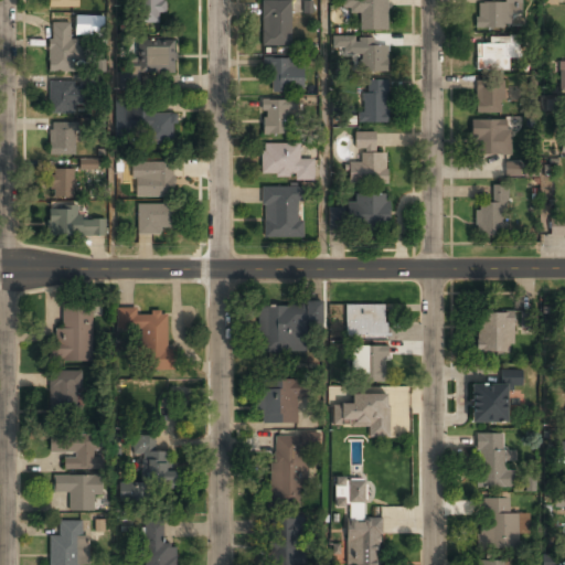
[(162,0),(136,0),(137,23),(162,23),(162,0)]
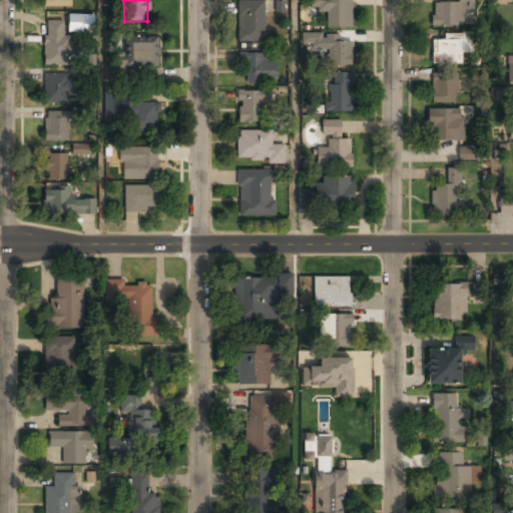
[(263,0),(237,0),(237,41),(263,41),(263,0)]
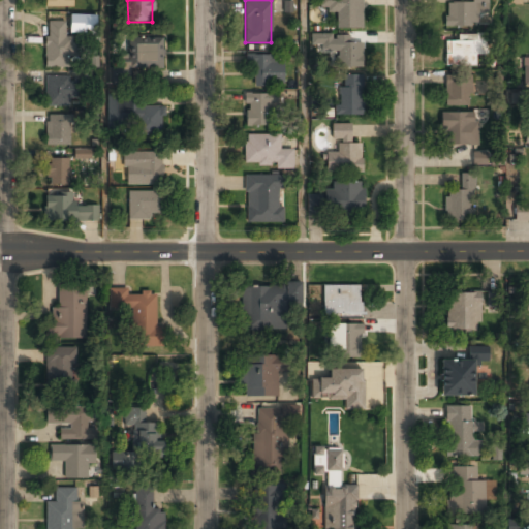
[(362,28),(362,0),(319,0),(319,6),(330,6),(329,17),(335,17),(335,27),(362,28)]
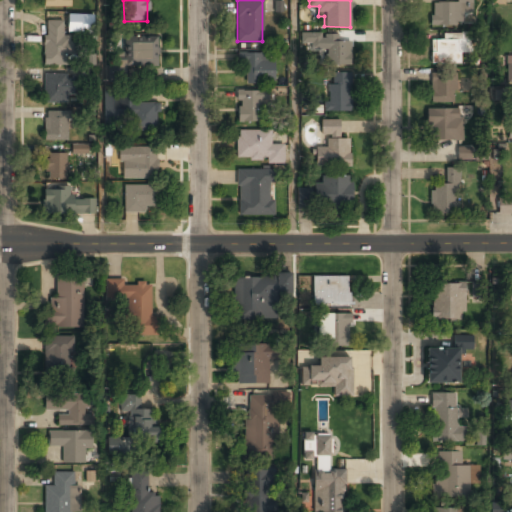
[(274,12),(283,11),(283,1),(274,1),(274,12)]
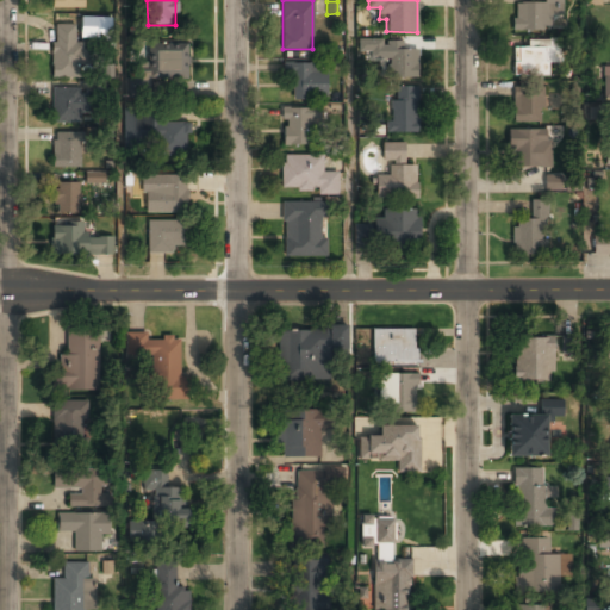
[(512,2),(512,31),(556,31),(556,2),(512,2)]
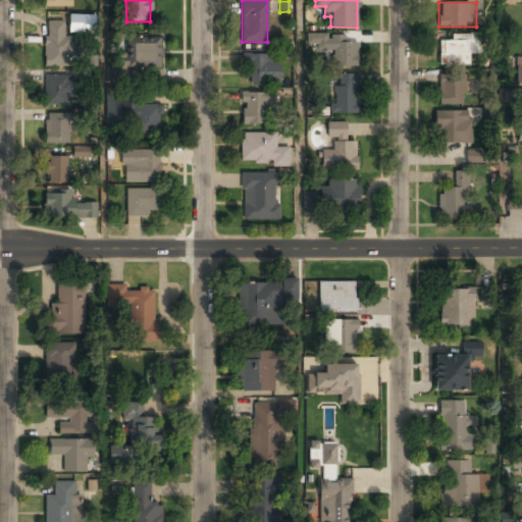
[(95,34),(95,15),(69,14),(69,34),(95,34)]
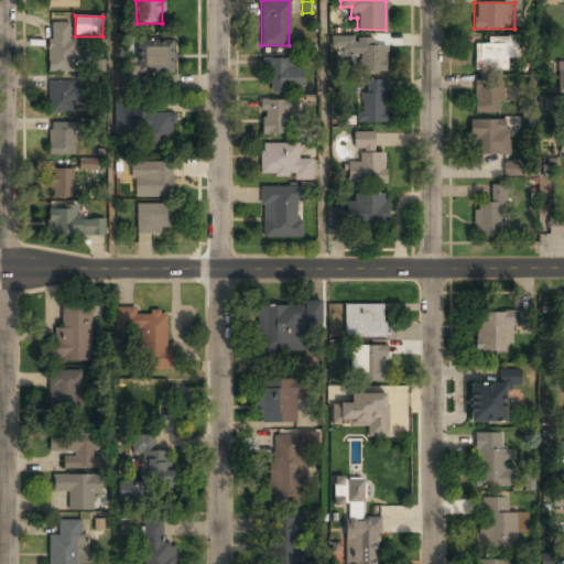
[(49,71),(76,71),(76,39),(69,39),(69,23),(49,23),(49,71)]
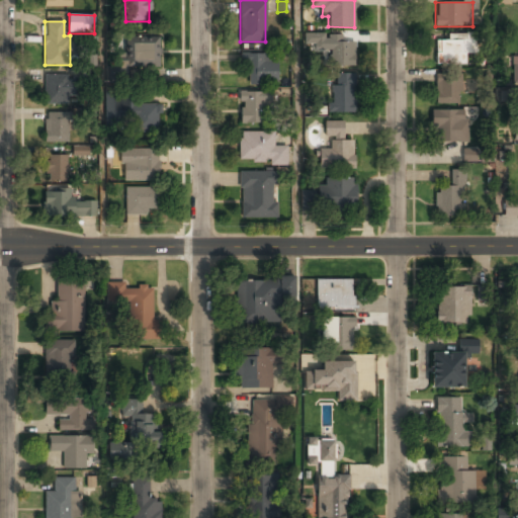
[(324,50),(324,32),(306,32),(306,41),(315,41),(315,50),(324,50)]
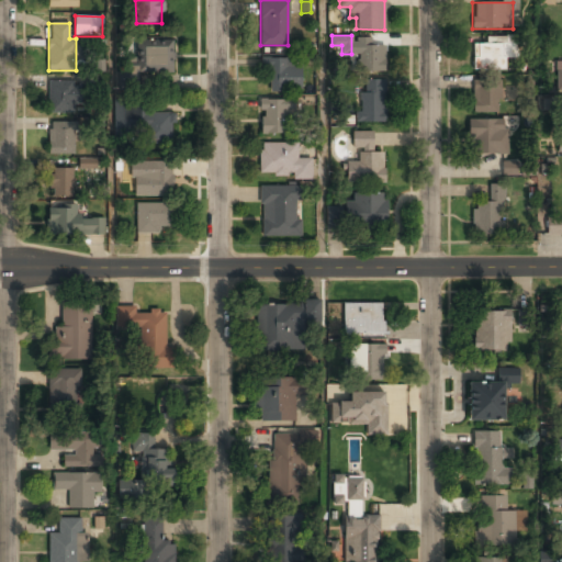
[(385,70),(385,45),(374,45),(374,36),(356,36),(356,70),(385,70)]
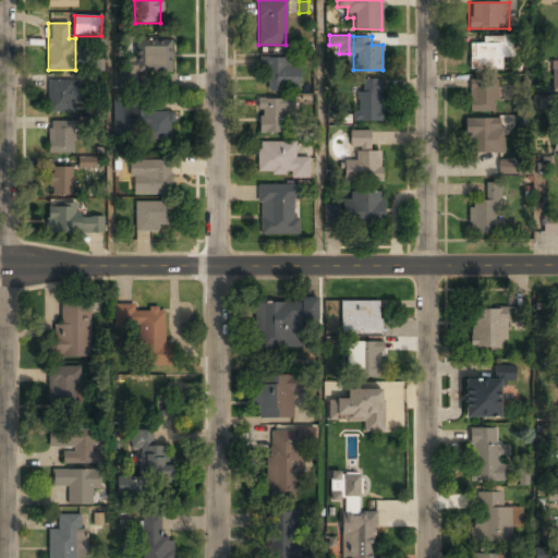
[(135,39),(135,63),(126,63),(126,73),(171,73),(171,39),(135,39)]
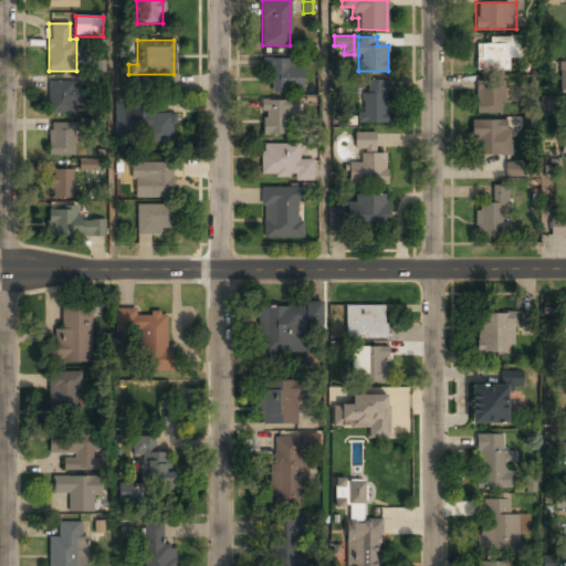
[(507,71),(507,58),(517,58),(517,41),(477,41),(477,71),(507,71)]
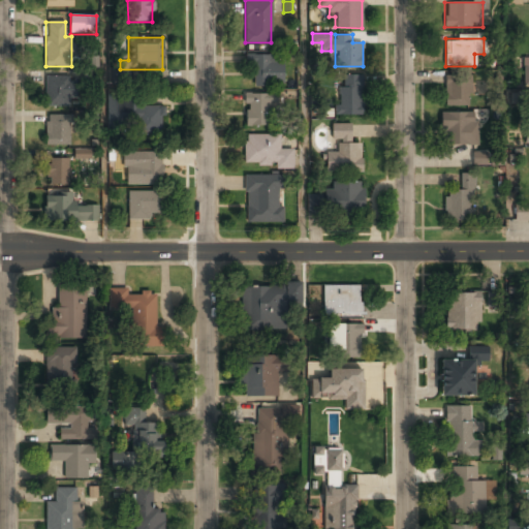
[(253,66),(254,86),(284,85),(283,54),(245,55),(246,66),(253,66)]
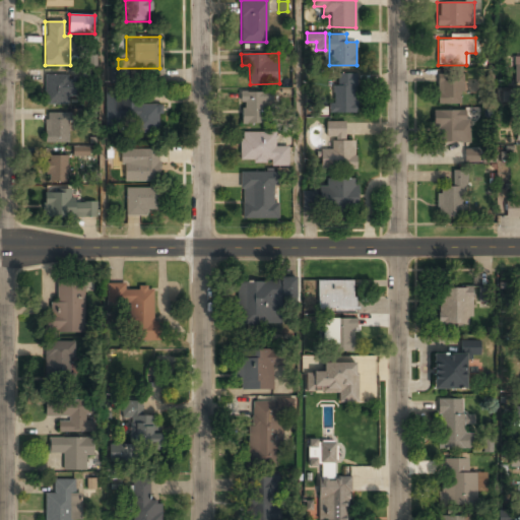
[(44,73),(44,104),(71,104),(71,73),(44,73)]
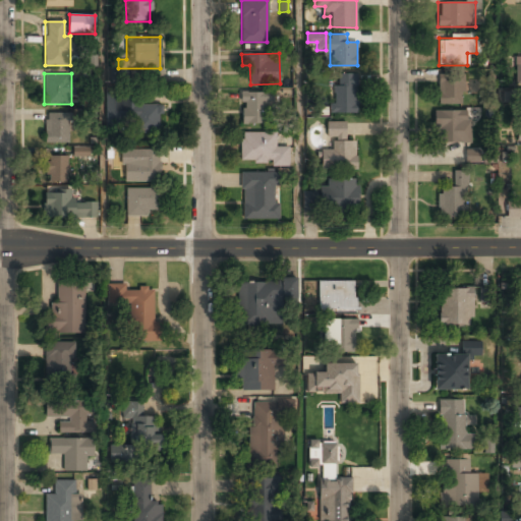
[(356,73),(333,73),(333,113),(356,113),(356,73)]
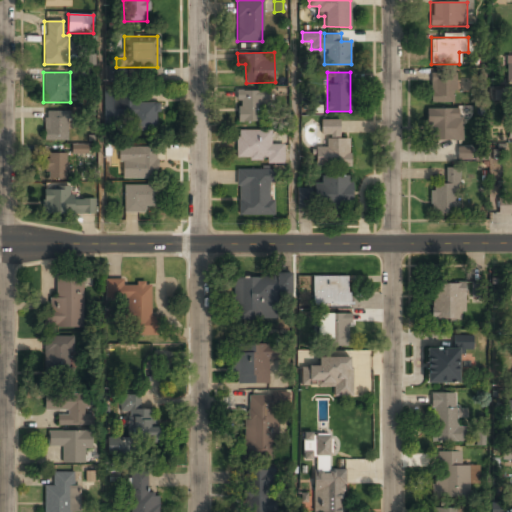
[(430,103),(456,103),(456,74),(430,74),(430,103)]
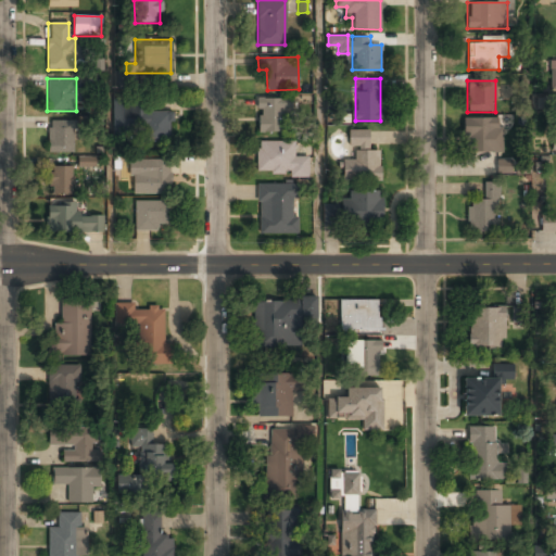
[(257,133),(287,133),(287,99),(257,99),(257,133)]
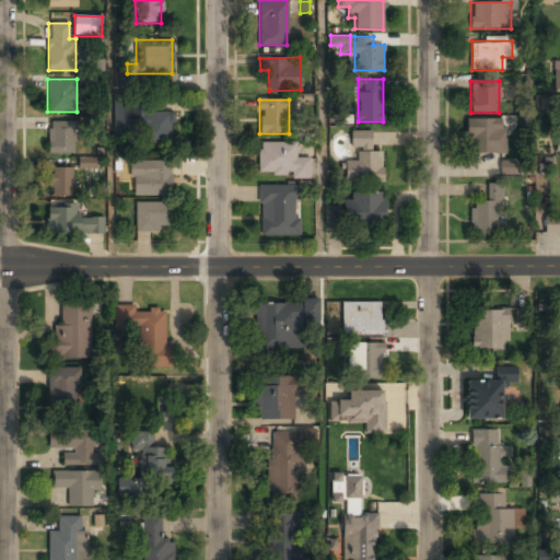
[(139,113),(139,142),(172,142),(172,113),(139,113)]
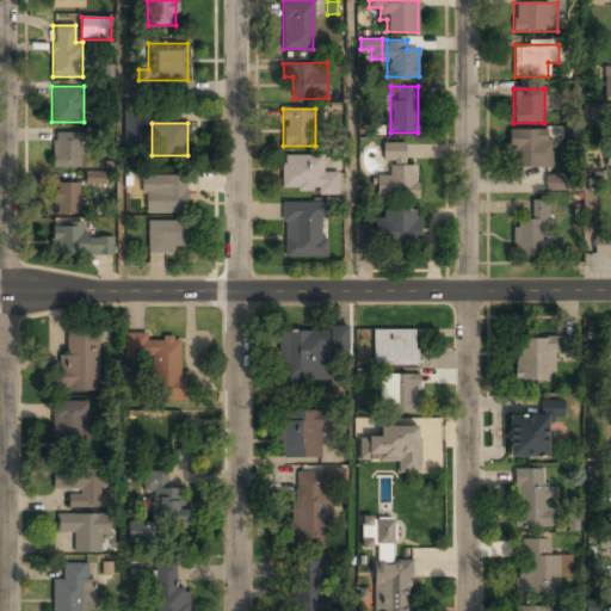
[(510,168),(550,168),(550,130),(510,130),(510,168)]
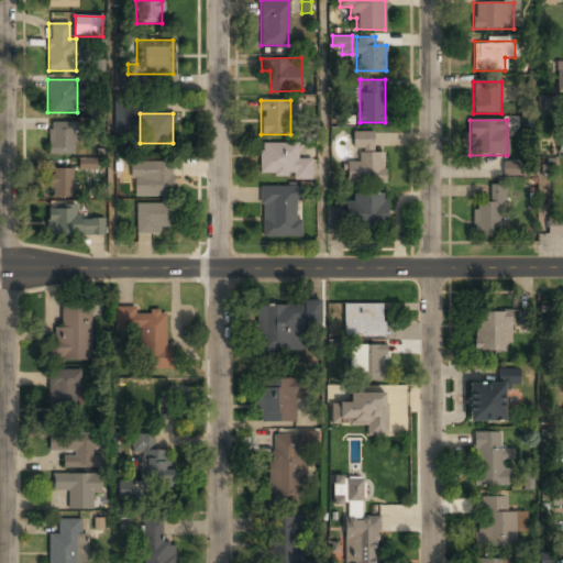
[(48,129),(48,154),(73,154),(73,121),(51,122),(51,129),(48,129)]
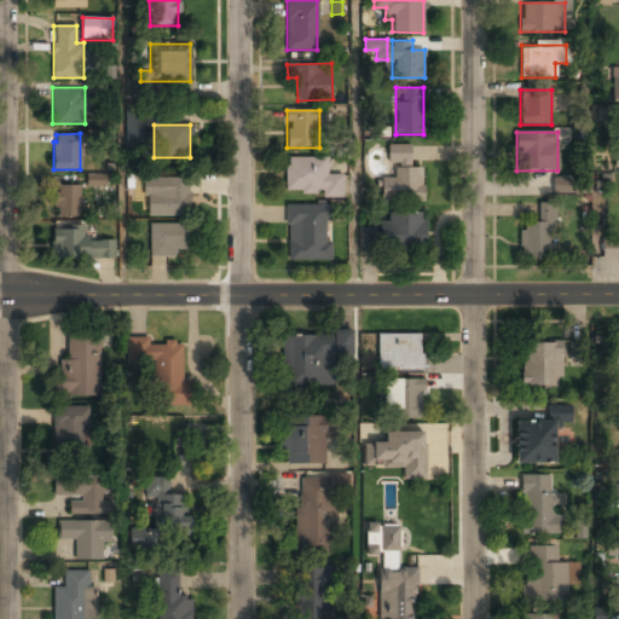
[(410,145),(388,145),(388,165),(393,165),(393,179),(380,179),(380,202),(423,202),(423,169),(410,169),(410,145)]
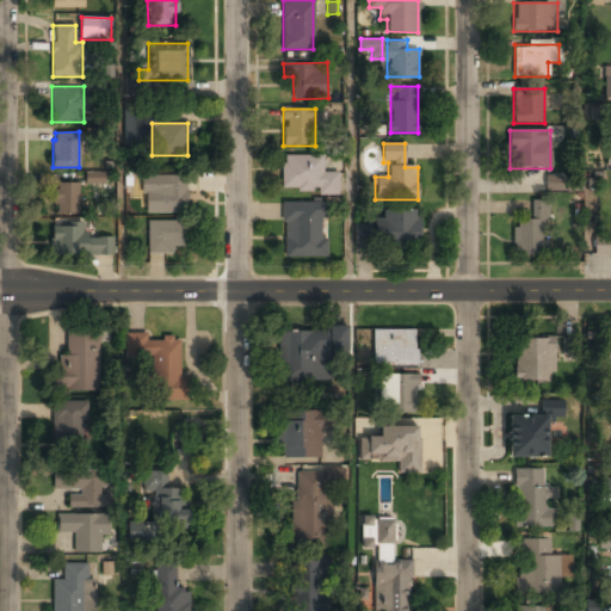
[(323,173),(323,155),(282,156),(282,193),(338,193),(338,173),(323,173)]
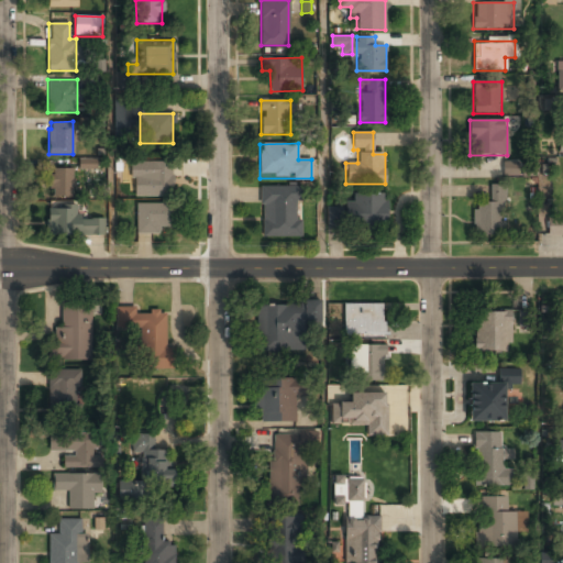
[(96,158),(79,158),(78,168),(96,168),(96,158)]
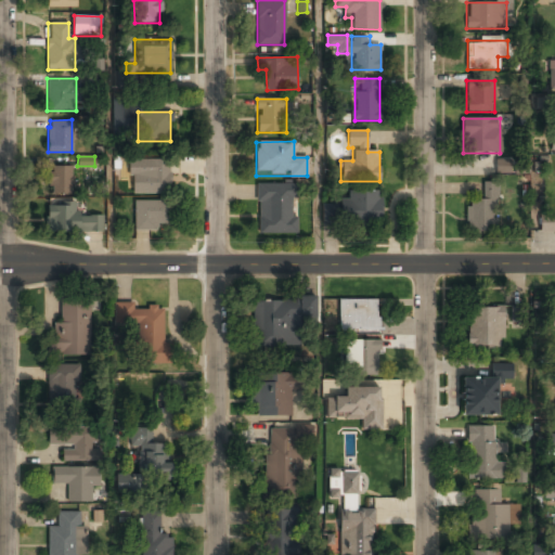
[(495,172),(512,172),(512,159),(495,159),(495,172)]
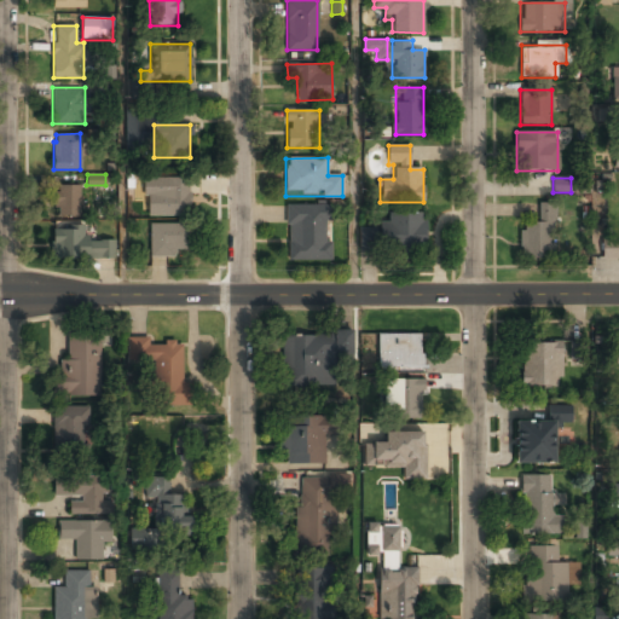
[(144,217),(189,217),(189,179),(144,179),(144,217)]
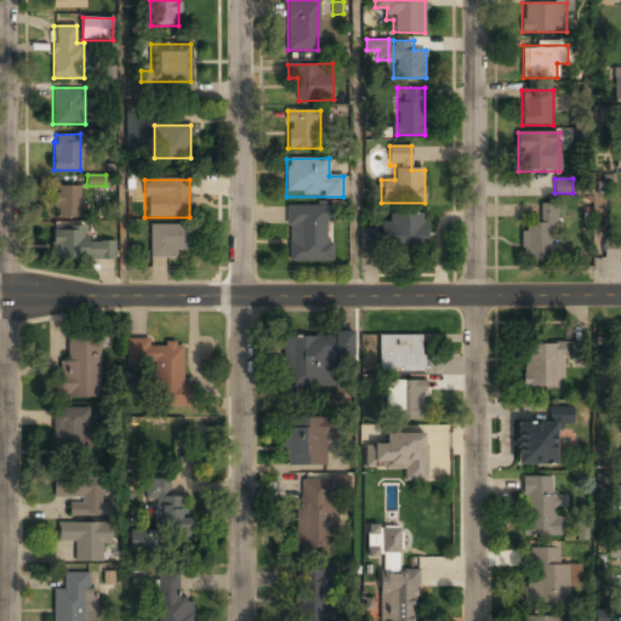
[(53,217),(81,217),(80,186),(53,187),(53,217)]
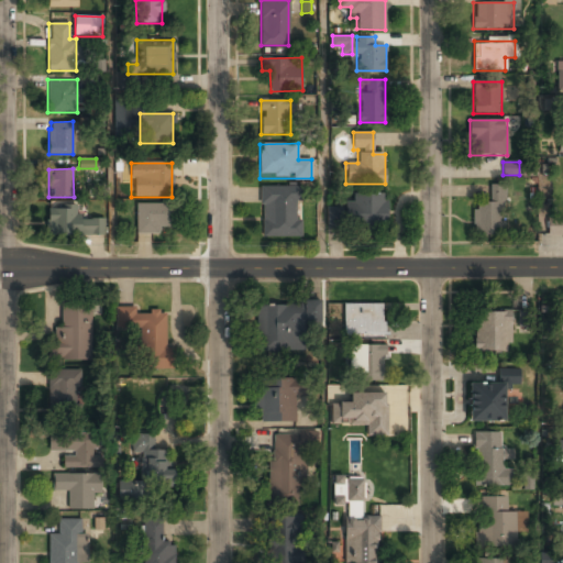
[(472,235),(505,235),(505,185),(489,185),(489,202),(472,202),(472,235)]
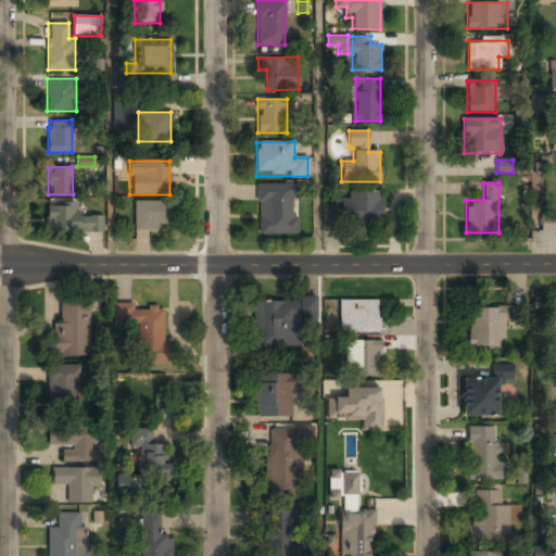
[(257,184),(257,234),(293,234),(293,184),(257,184)]
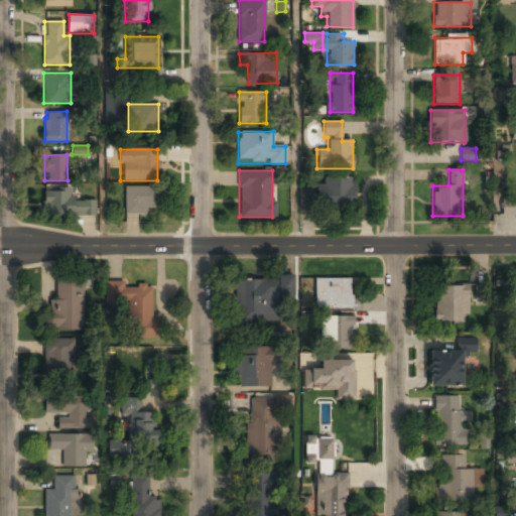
[(355,179),(315,179),(315,208),(355,208),(355,179)]
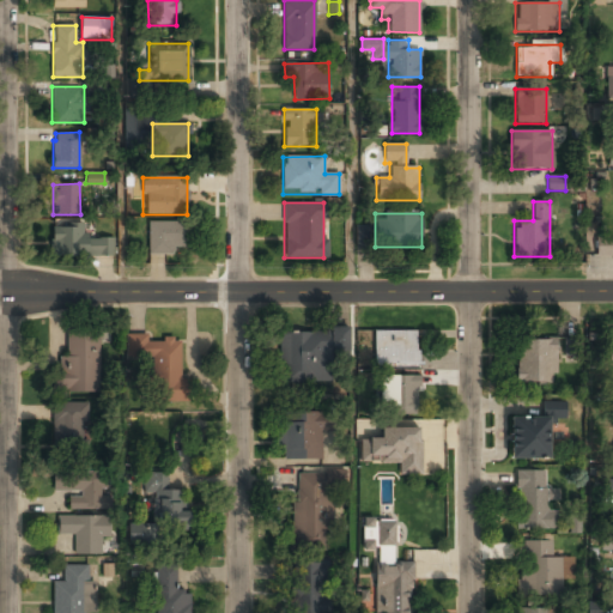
[(147,223),(147,253),(188,253),(188,223),(147,223)]
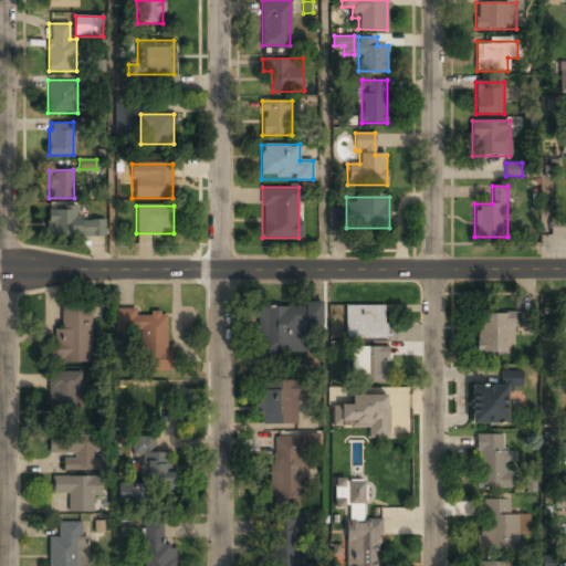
[(328,227),(344,228),(345,209),(328,208),(328,227)]
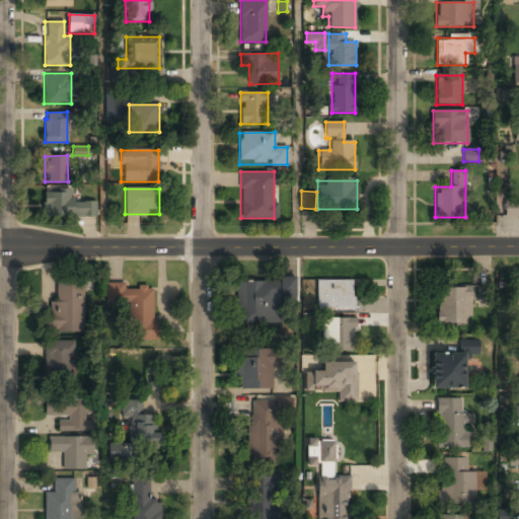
[(95,217),(95,202),(70,202),(70,192),(43,192),(43,217),(95,217)]
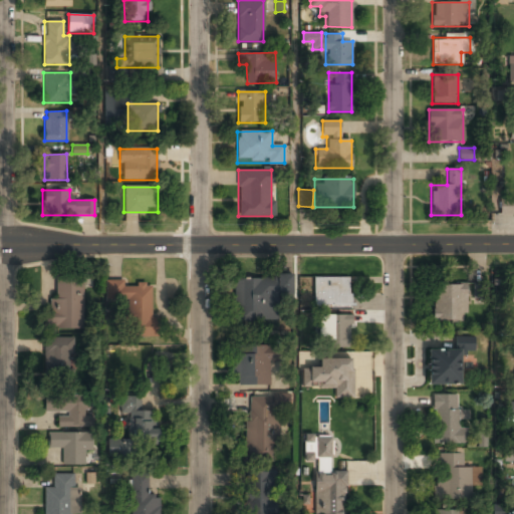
[(513,198),(499,198),(499,214),(513,214),(513,198)]
